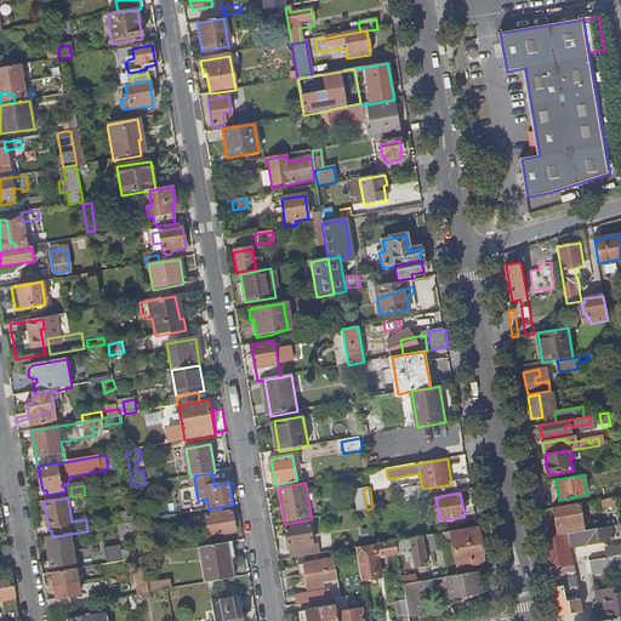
[(608,499),(590,501),(591,511),(609,507),(608,499)]
